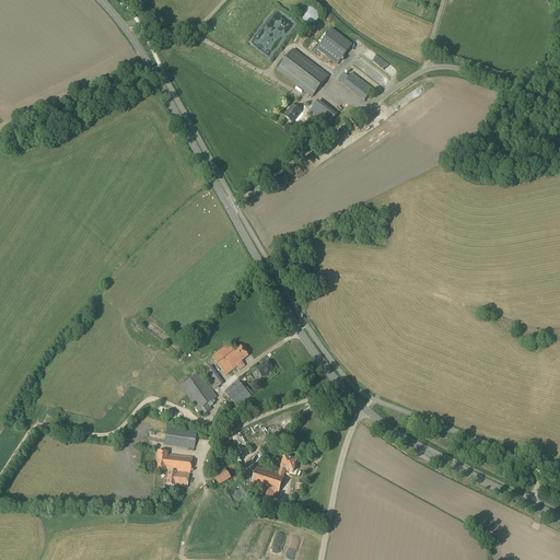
[(312,8),(310,8),(308,8),(307,9),(306,9),(304,10),(304,11),(303,12),(302,14),(302,15),(302,16),(302,19),(302,20),(303,21),(304,22),(305,23),(306,24),(307,25),(310,25),(311,25),(313,25),(314,24),(315,24),(316,23),(317,22),(317,21),(318,20),(318,19),(319,18),(319,15),(318,14),(318,13),(317,12),(316,10),(315,10),(314,9),(313,9),(312,8)]
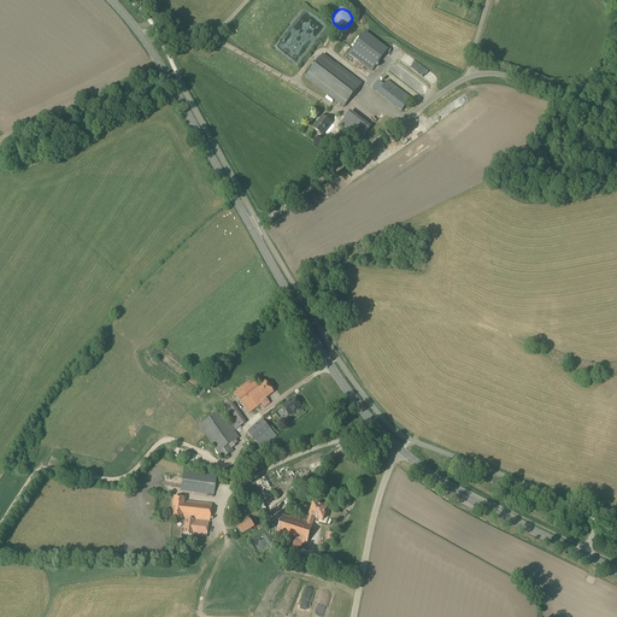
[(372,71),(389,50),(365,31),(348,54),(371,72),(371,71),(372,71)]
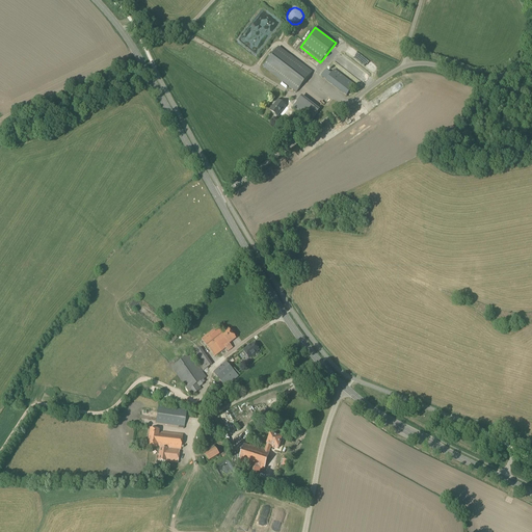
[(296,94),(312,73),(278,47),(263,68),(296,94)]
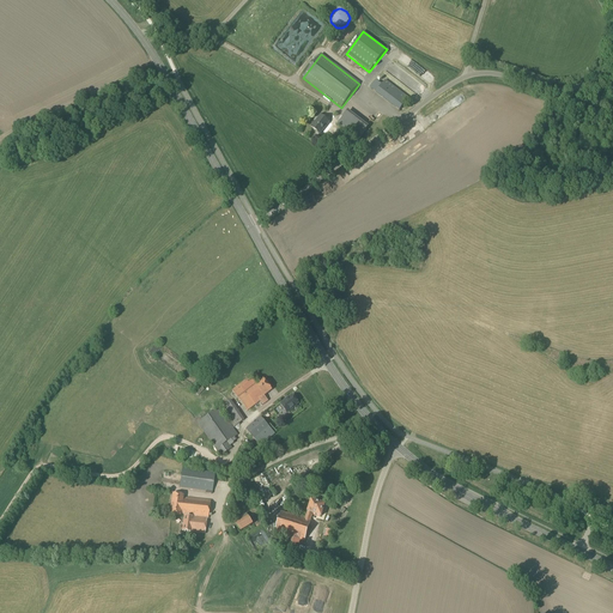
[(410,98),(386,80),(382,85),(375,80),(369,89),(375,92),(399,111),(410,98)]
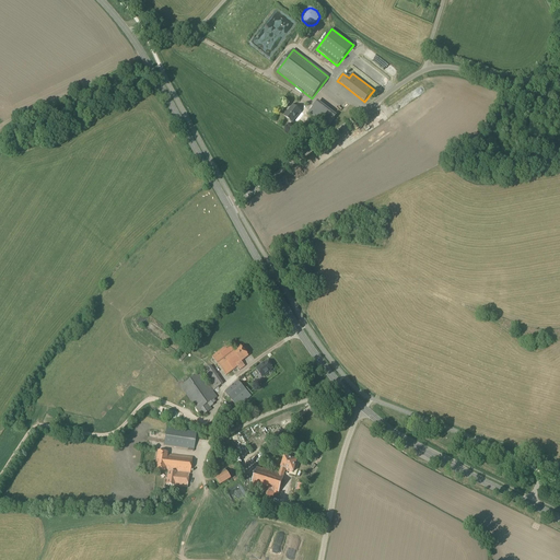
[(328,126),(335,118),(315,103),(310,111),(328,126)]
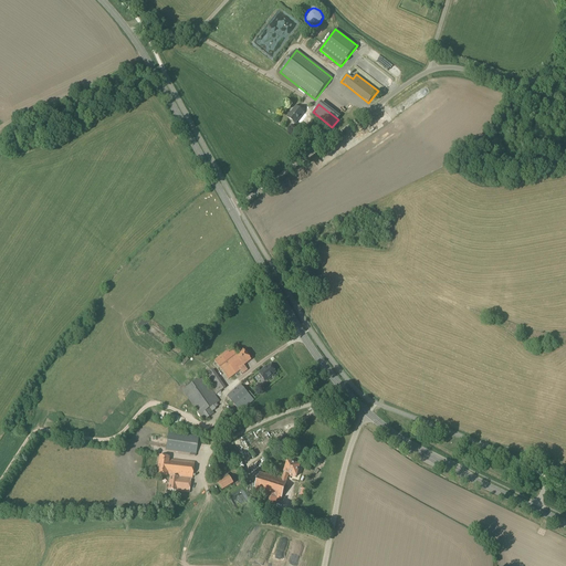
[(295,124),(304,113),(296,106),(287,117),(295,124)]
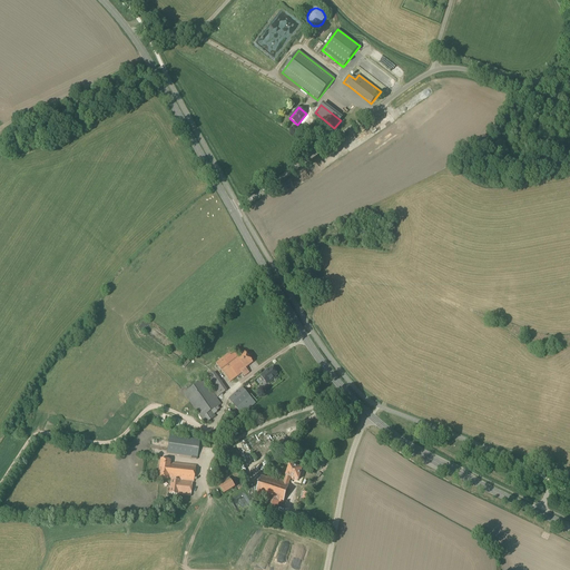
[(238,357),(233,351),(215,364),(222,371),(231,382),(242,373),(244,376),(249,373),(246,369),(253,363),(245,353),(238,357)]
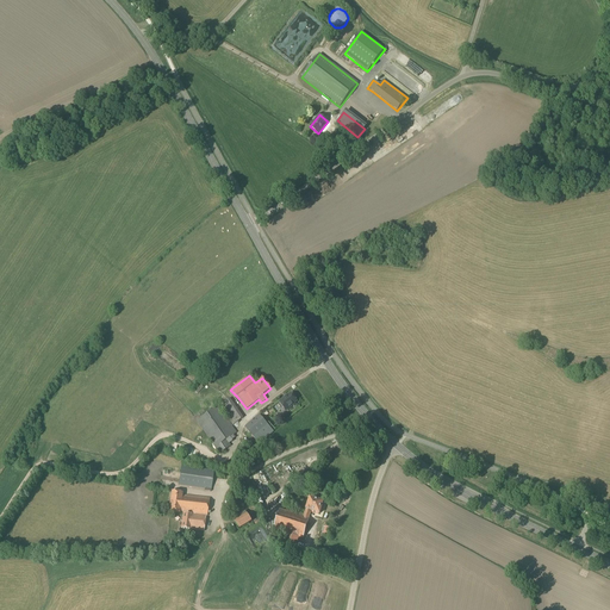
[(197,394),(203,387),(198,384),(192,390),(197,394)]
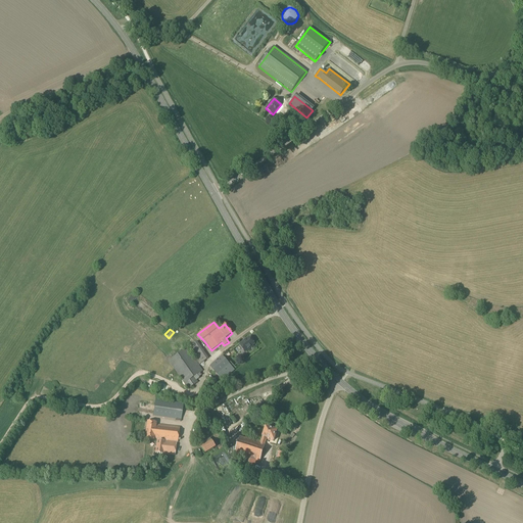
[(245,353),(253,347),(252,346),(255,344),(249,336),(238,344),(245,353)]
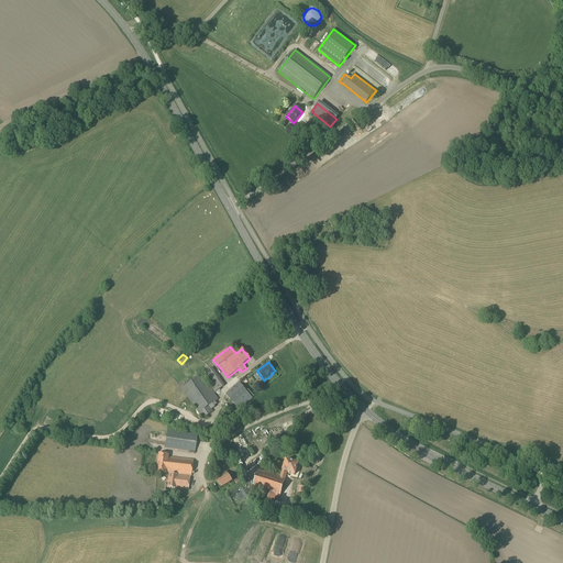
[(213,394),(224,386),(212,367),(202,374),(211,388),(211,389),(201,375),(181,389),(202,419),(213,412),(211,410),(214,407),(213,407),(218,404),(216,401),(218,400),(213,394)]
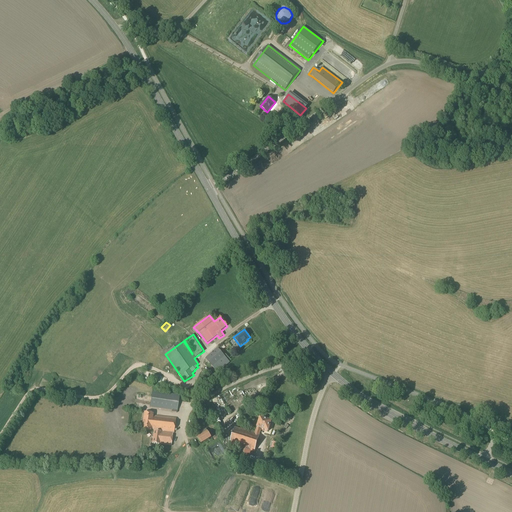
[(217,373),(230,363),(217,348),(205,359),(217,373)]
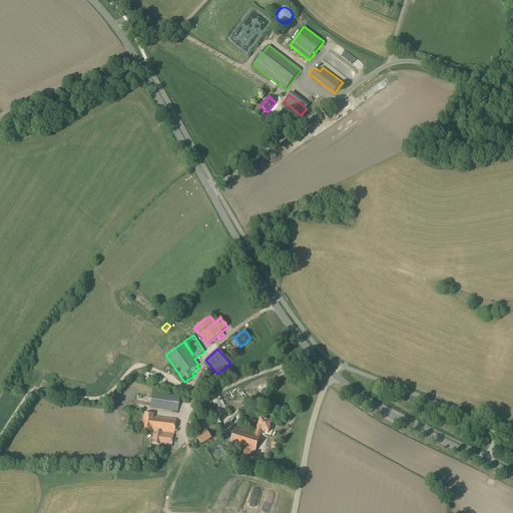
[(113,351),(108,358),(111,361),(117,354),(113,351)]
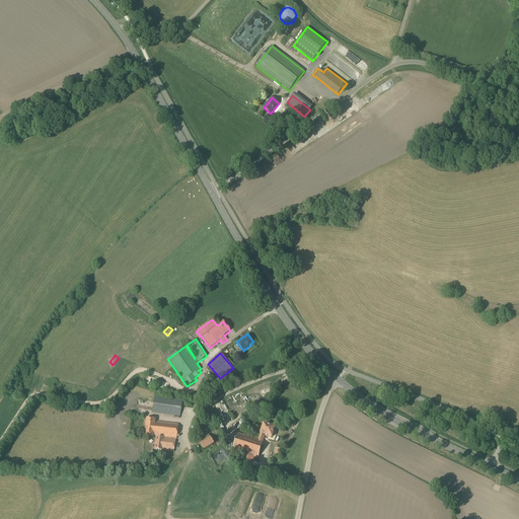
[(117,370),(122,375),(126,370),(121,366),(117,370)]
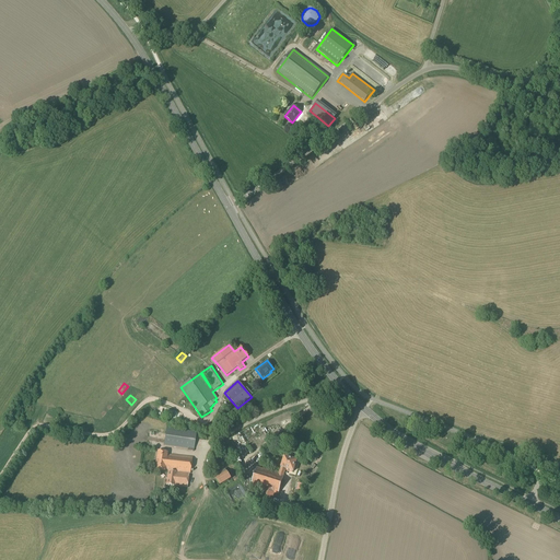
[(194,452),(197,432),(166,428),(164,445),(187,450),(187,451),(194,452)]
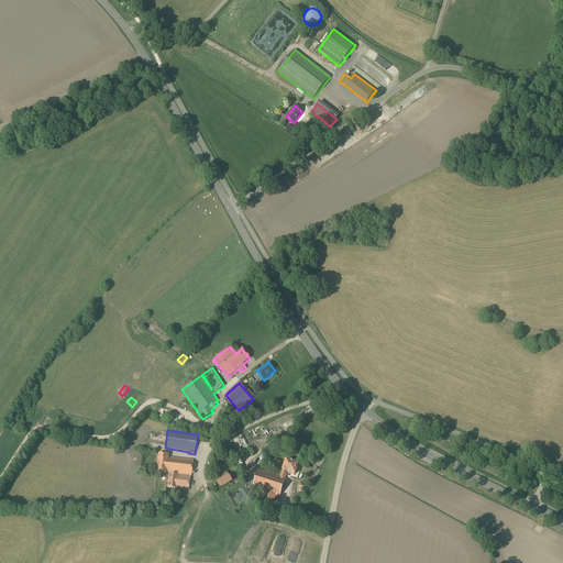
[(264,453),(258,459),(261,461),(260,461),(262,464),(268,459),(264,453)]
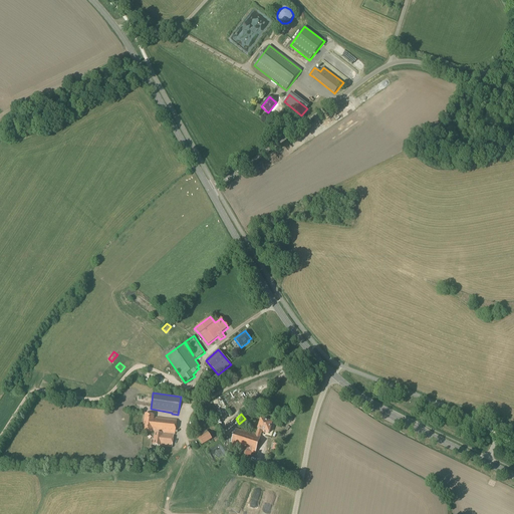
[(175,435),(177,420),(154,417),(154,416),(144,415),(142,432),(152,433),(154,434),(155,434),(155,433),(175,435)]
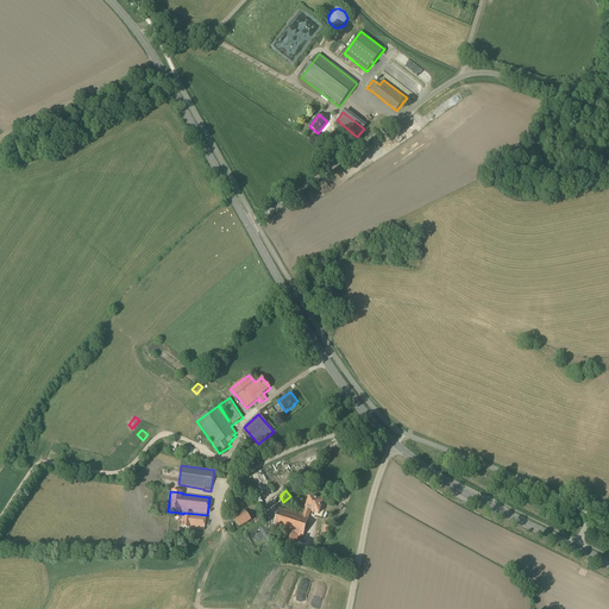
[(319,513),(324,501),(309,496),(305,509),(303,512),(299,510),(296,514),(280,508),(272,528),(284,532),(280,544),(295,548),(299,537),(302,538),(309,518),(308,518),(311,510),(319,513)]
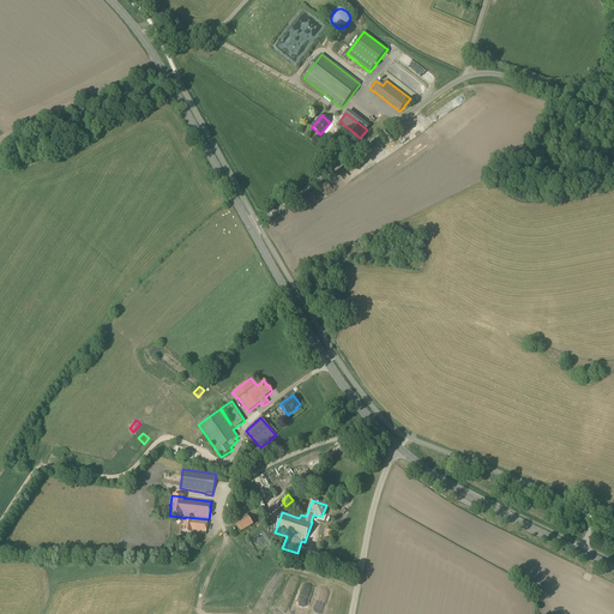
[(206,535),(209,519),(185,517),(185,518),(184,518),(182,533),(191,533),(191,534),(206,535)]
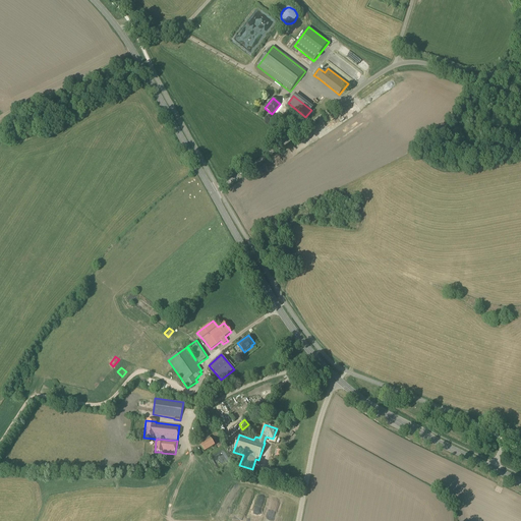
[(205,452),(215,445),(211,439),(200,446),(205,452)]
